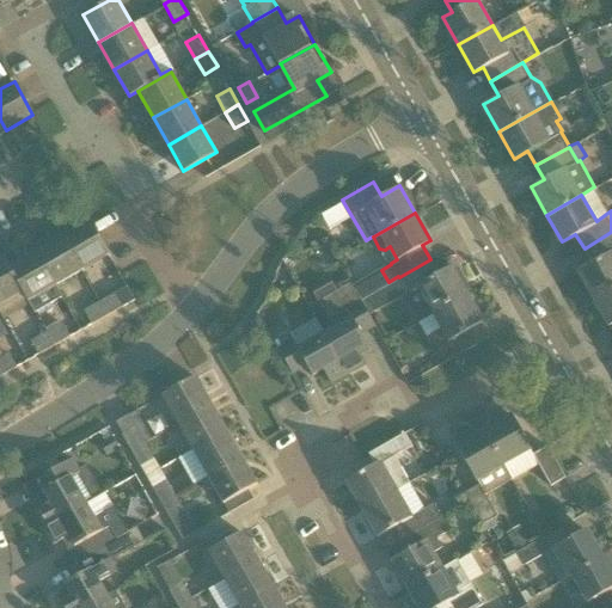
[(63,235),(83,268),(109,253),(90,220),(63,235)]
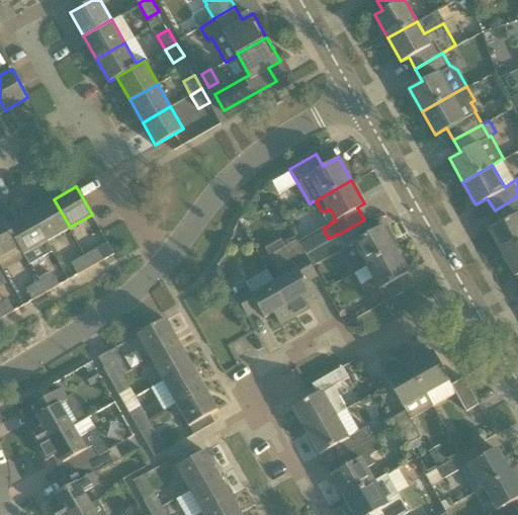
[(502,251),(517,242),(517,196),(495,210),(501,222),(489,229),(502,251)]
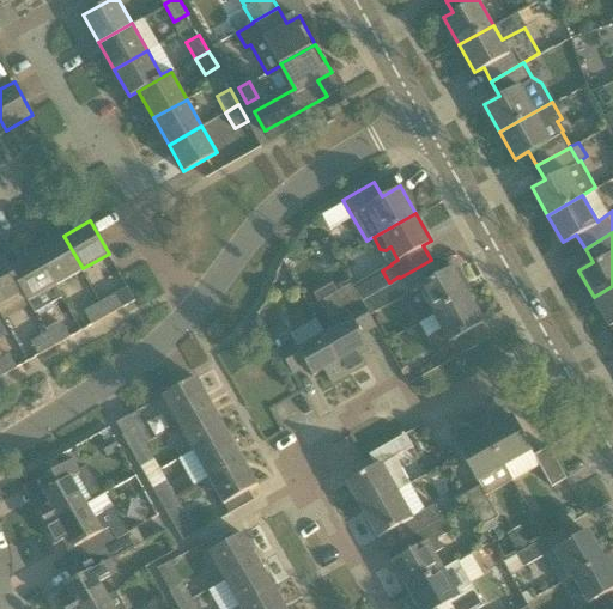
[(83,268),(64,236),(37,250),(56,284),(83,268)]
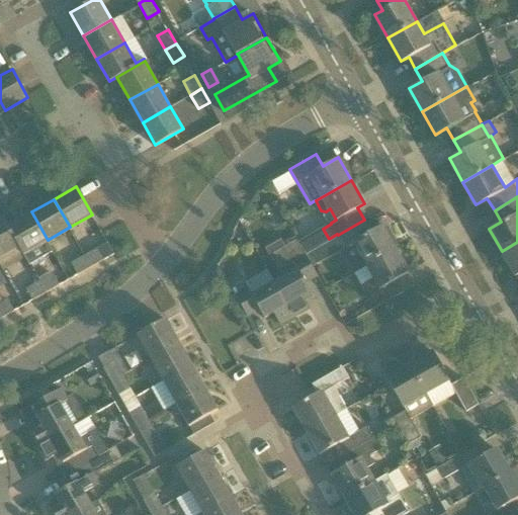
[(20,246),(24,253),(46,241),(48,240),(31,211),(9,225),(20,246)]
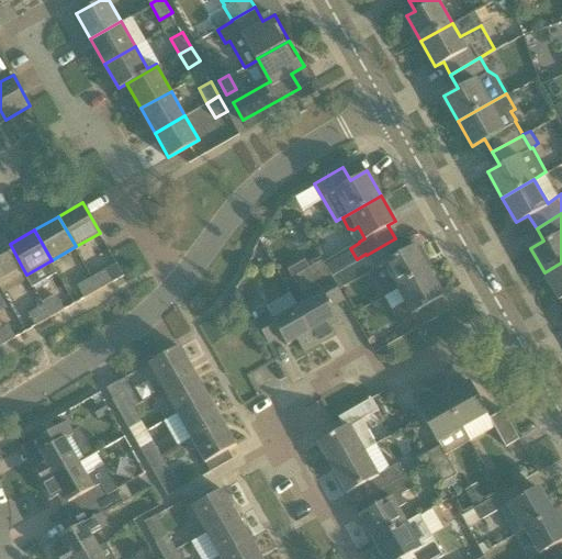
[(0,237),(0,279),(22,267),(10,244),(4,235),(0,237)]
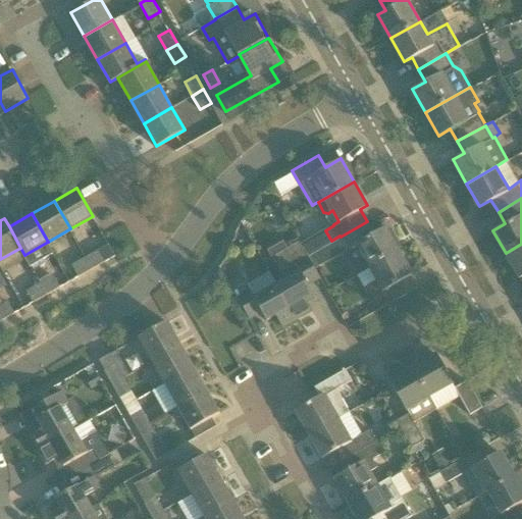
[(367,221),(341,237),(348,250),(357,245),(364,256),(352,263),(358,274),(370,267),(400,251),(393,240),(396,238),(389,227),(386,228),(385,226),(374,234),(367,221)]
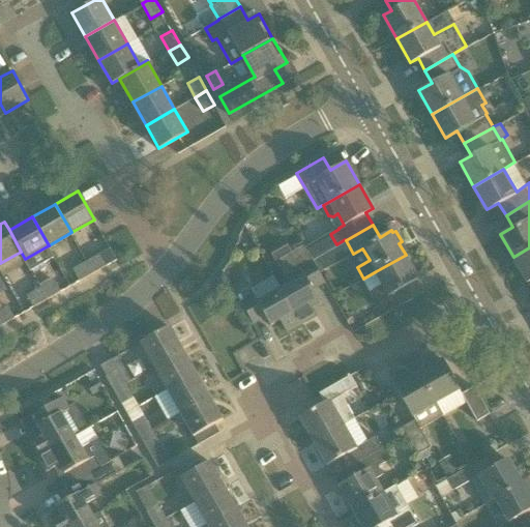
[(290,282),(281,288),(301,323),(316,315),(308,302),(318,297),(313,288),(325,281),(319,270),(313,260),(313,259),(303,243),(280,257),(293,281),(290,282)]
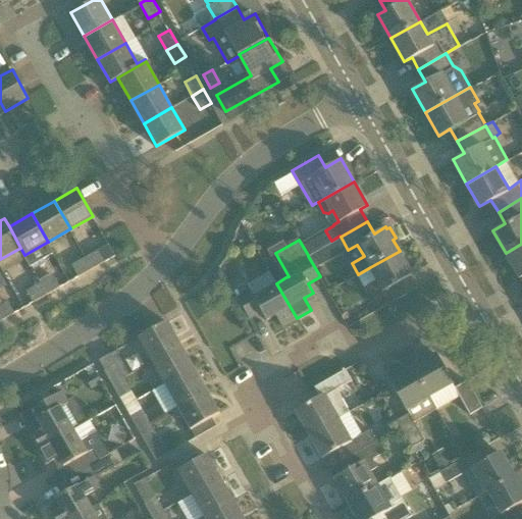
[(521,244),(506,253),(519,277),(521,276),(521,244)]
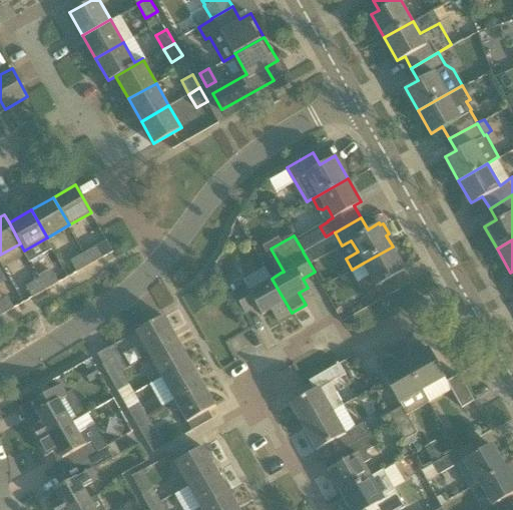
[(84,251),(90,262),(99,257),(103,255),(97,243),(84,251)]
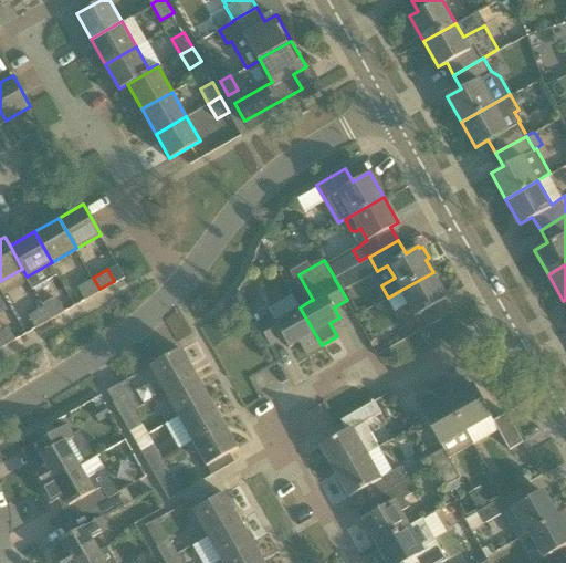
[(346,270),(334,277),(334,278),(341,289),(347,285),(350,278),(346,270)]
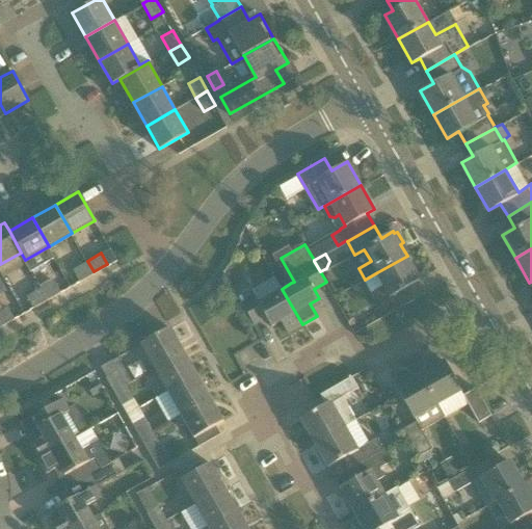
[(407,256),(377,272),(383,284),(375,289),(389,313),(415,297),(408,285),(420,279),(407,256)]
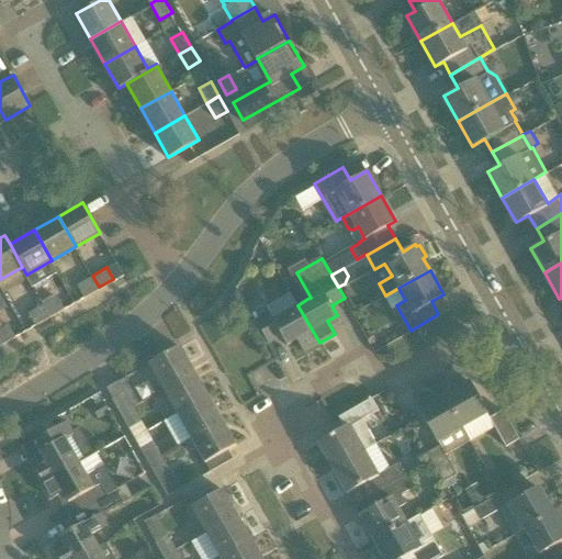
[(85,295),(99,287),(92,276),(77,284),(85,295)]
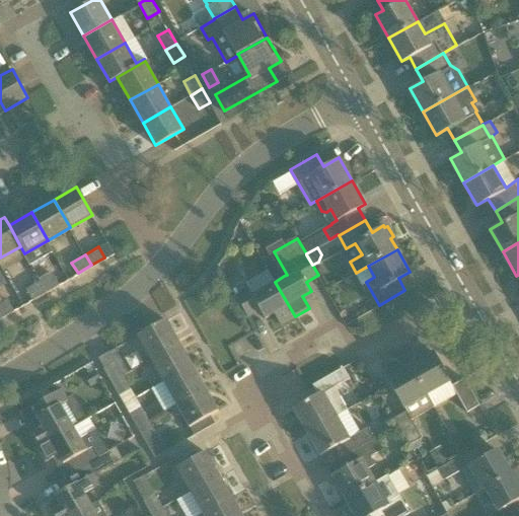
[(59,284),(53,273),(41,280),(47,291),(59,284)]
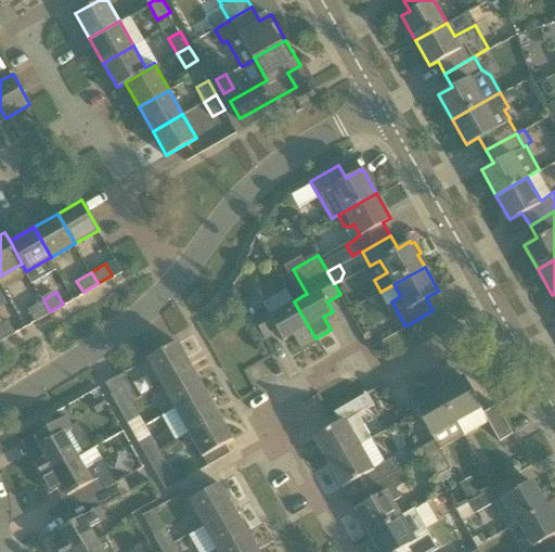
[(35,320),(50,311),(43,299),(28,308),(35,320)]
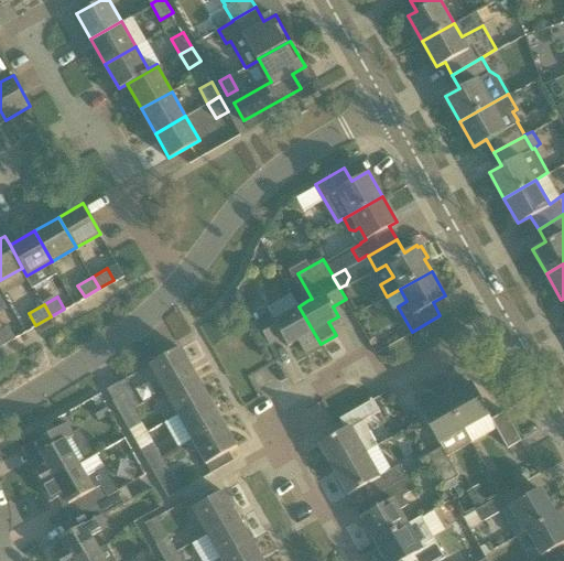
[(275,320),(271,312),(257,320),(270,343),(282,335),(288,345),(297,340),(305,353),(321,344),(299,306),(275,320)]
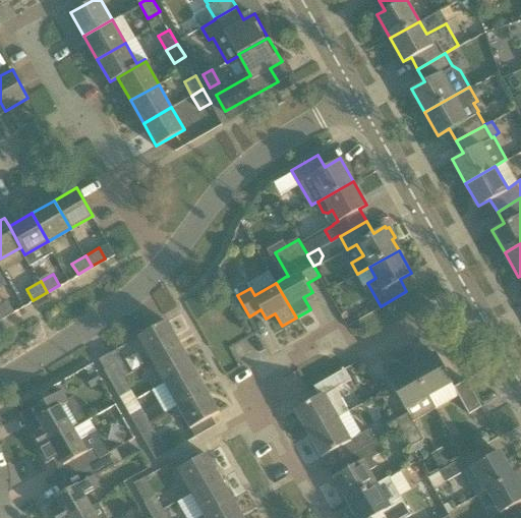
[(14,310),(8,300),(0,304),(0,317),(1,319),(14,310)]
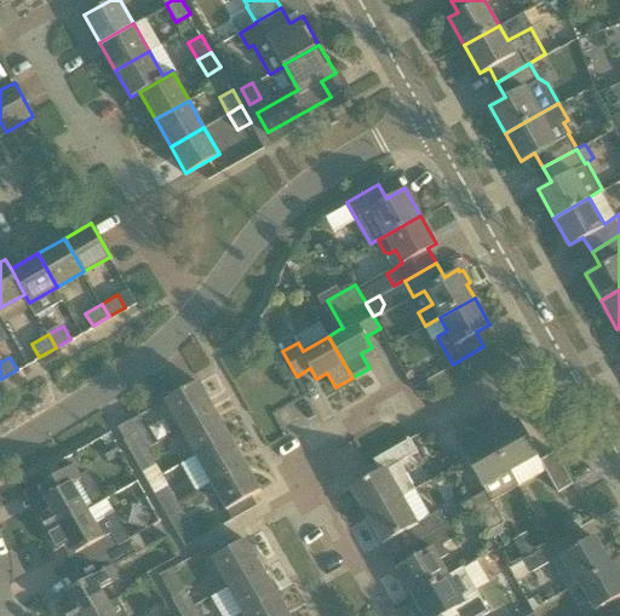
[(199,380),(165,399),(181,426),(213,407),(199,380)]
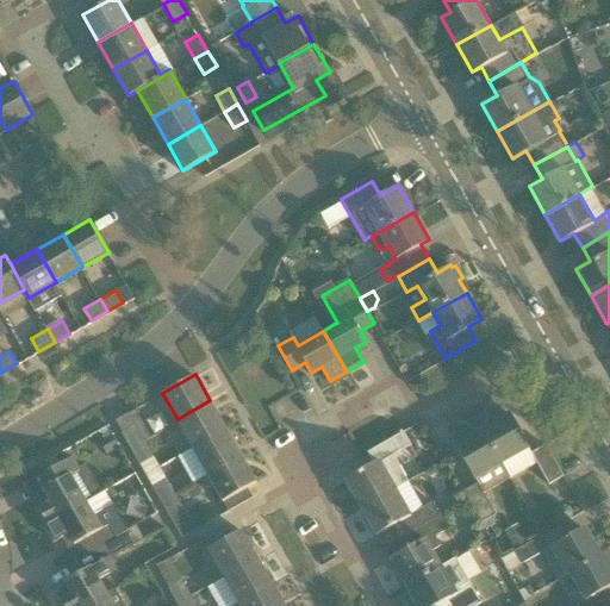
[(192,447),(225,428),(210,400),(178,419),(192,447)]
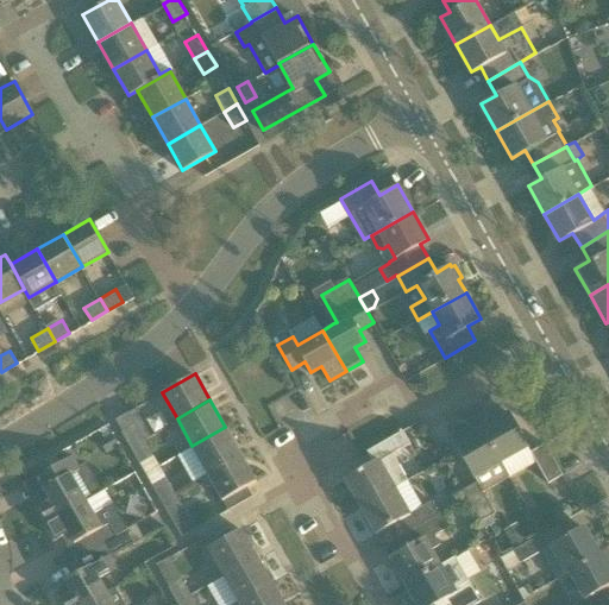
[(115,417),(127,439),(131,445),(144,438),(144,439),(151,435),(136,407),(115,417)]
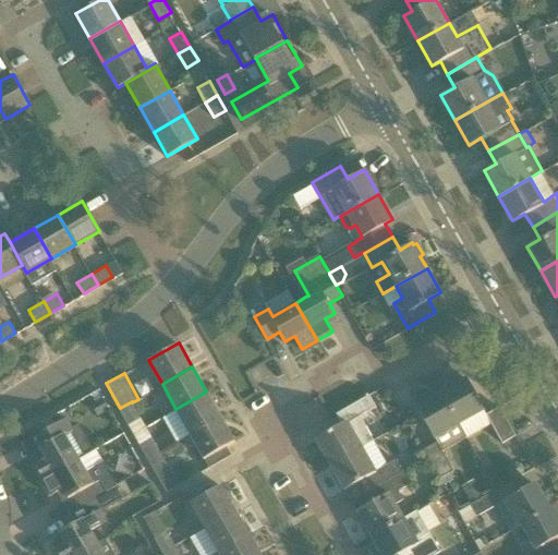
[(459,423),(460,422),(484,409),(466,377),(441,391),(459,423)]
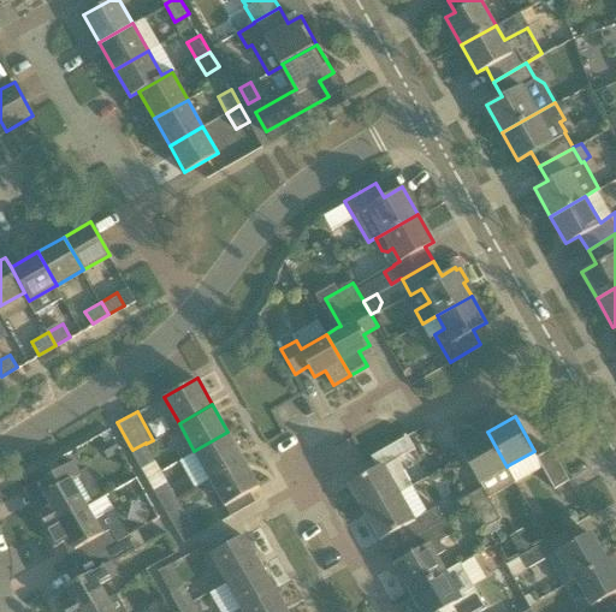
[(412,439),(431,429),(427,423),(397,440),(371,455),(378,467),(349,483),(365,510),(398,491),(400,492),(412,485),(397,458),(416,446),(412,439)]
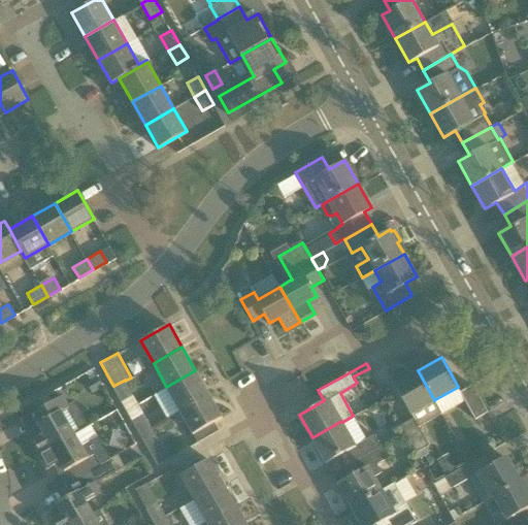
[(179,409),(208,393),(195,370),(166,387),(179,408),(179,409)]
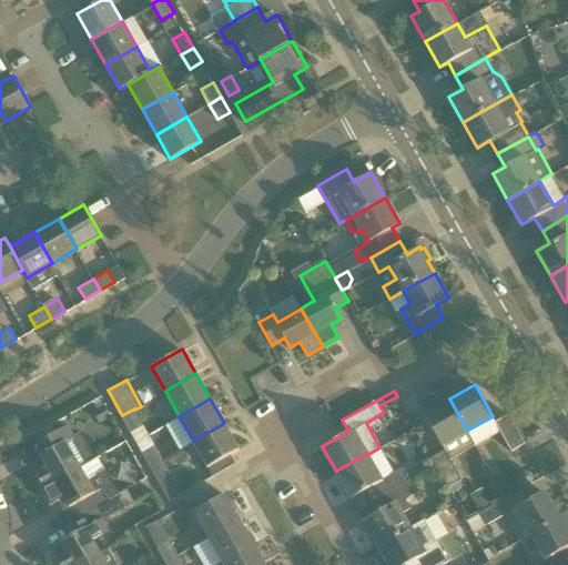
[(467,431),(449,399),(424,413),(442,445),(467,431)]
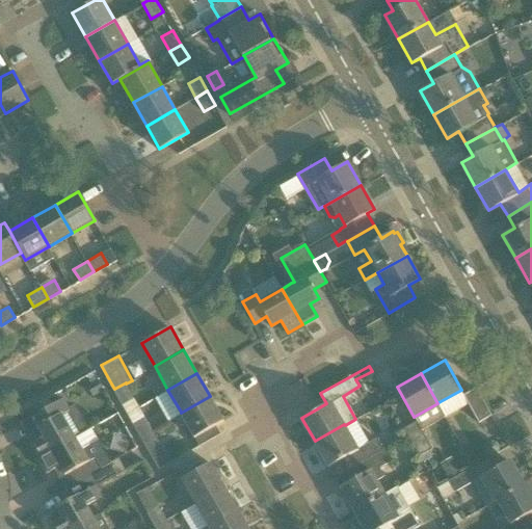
[(98,377),(87,384),(94,395),(104,389),(98,377)]
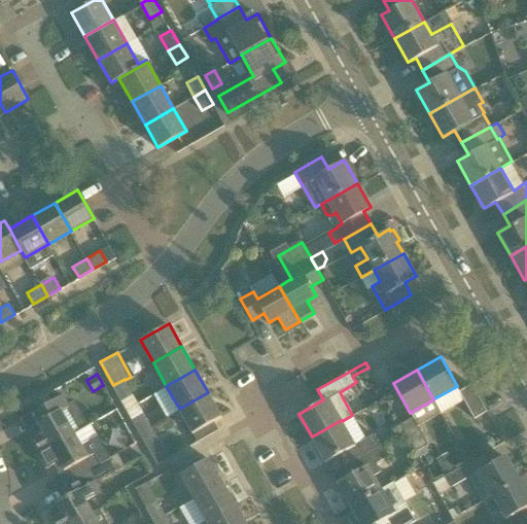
[(127,409),(138,403),(125,380),(125,379),(113,385),(127,409)]
